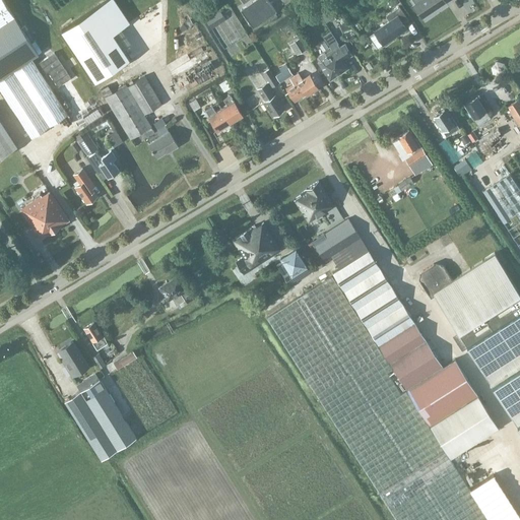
[(2,0),(0,0),(0,25),(14,17),(2,0)]
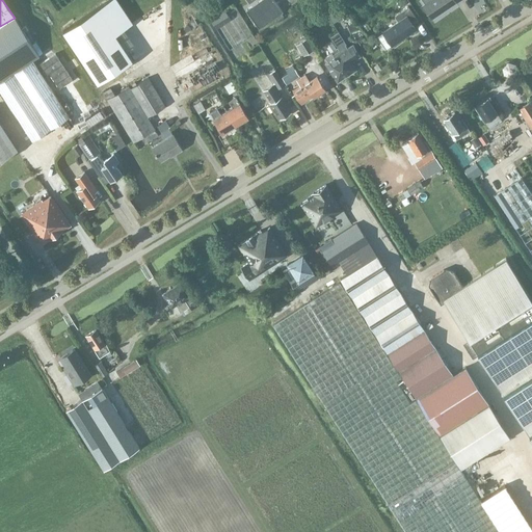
[(116,0),(108,0),(63,31),(98,83),(132,59),(115,34),(132,23),(116,0)]
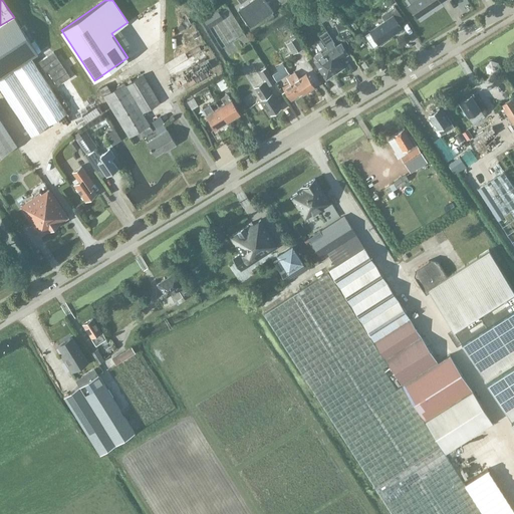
[(250,28),(266,16),(273,11),(265,0),(251,0),(238,10),(250,28)]
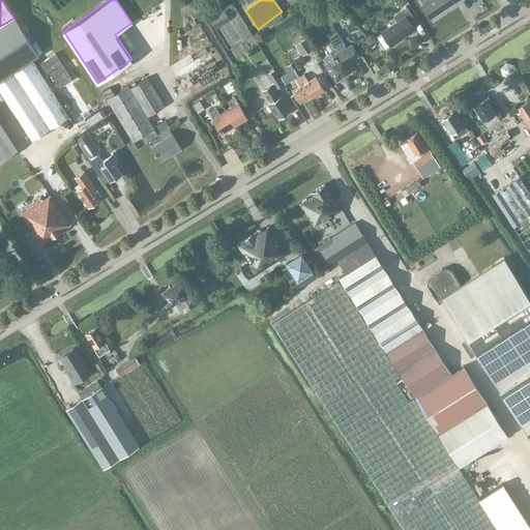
[(339,20),(347,15),(337,0),(336,0),(329,5),(339,20)]
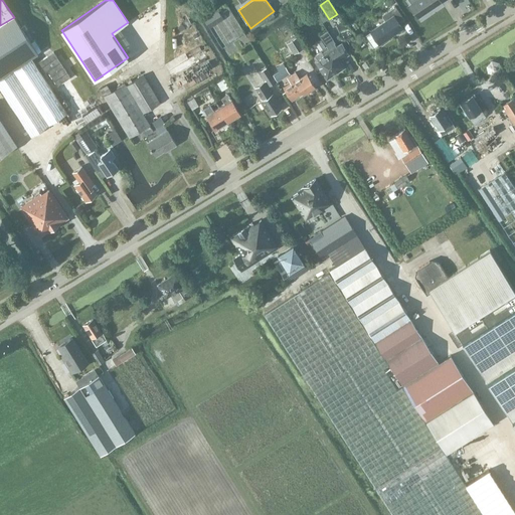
[(440,0),(409,0),(408,1),(410,4),(408,5),(417,18),(441,2),(440,0)]
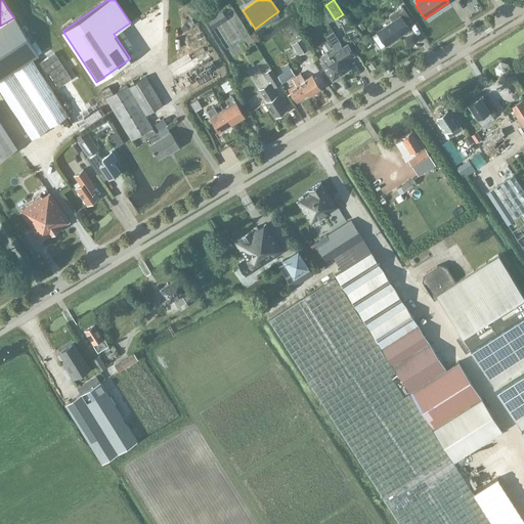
[(370,36),(380,49),(409,29),(405,23),(411,19),(402,6),(389,15),(392,22),(370,36)]
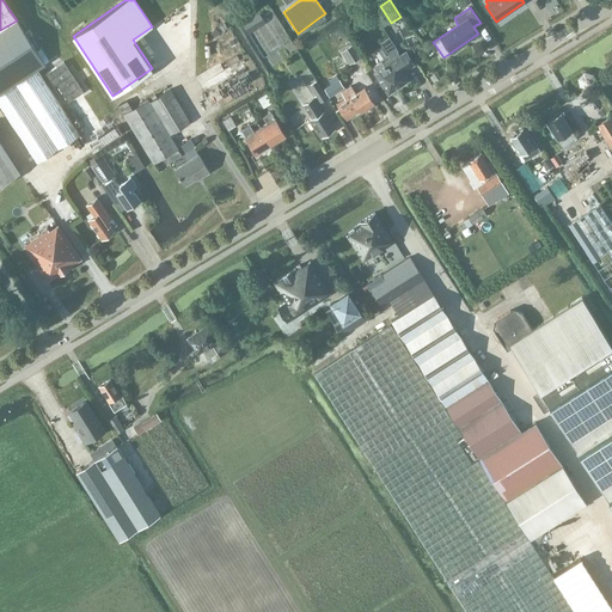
[(249,34),(265,24),(258,12),(243,23),(249,34)]
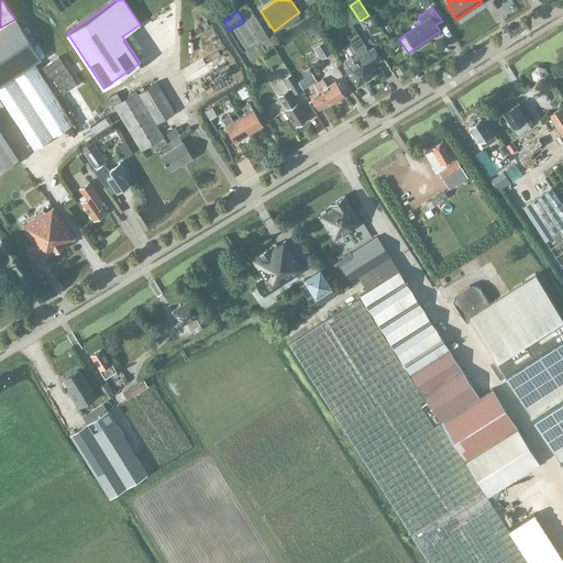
[(15,19),(0,28),(0,85),(33,64),(42,58),(15,19)]
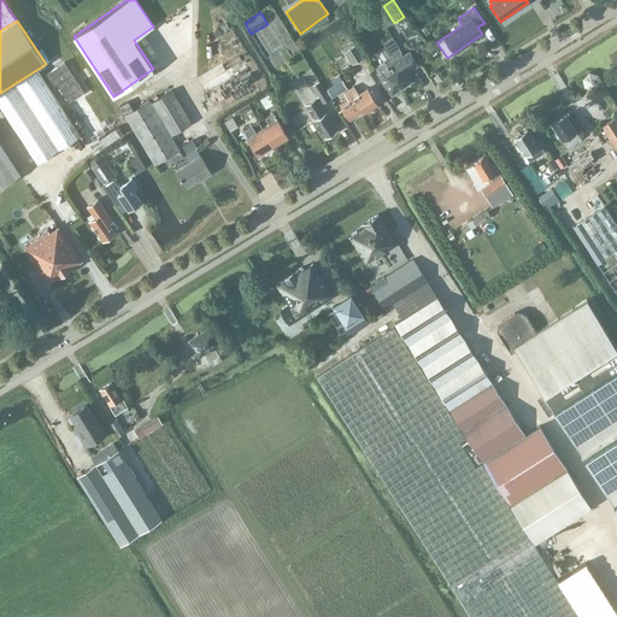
[(356,45),(345,52),(353,65),(364,58),(356,45)]
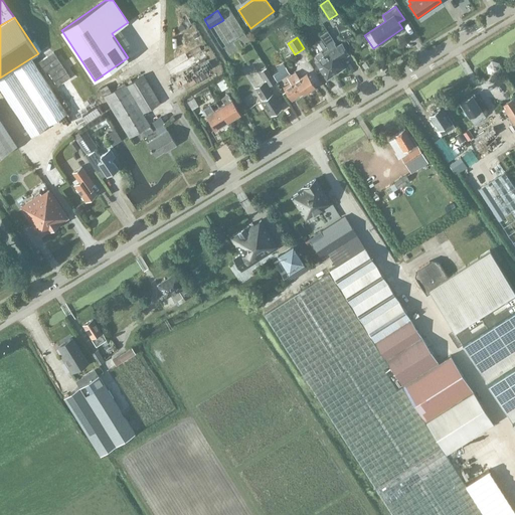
[(314,42),(320,50),(325,46),(320,38),(314,42)]
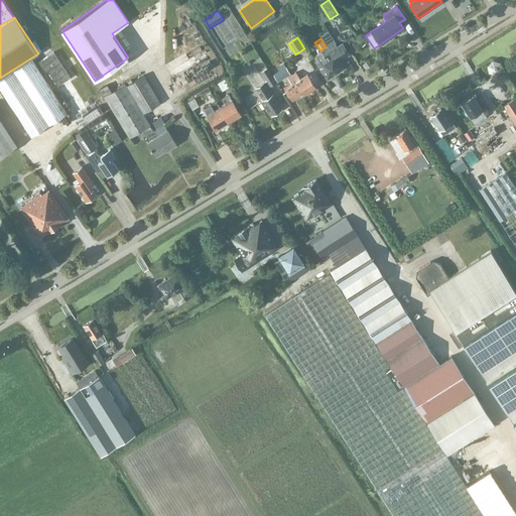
[(326,54),(325,54),(325,55),(336,73),(346,67),(341,60),(350,54),(342,42),(336,46),(335,43),(329,47),(330,48),(324,52),(326,54)]
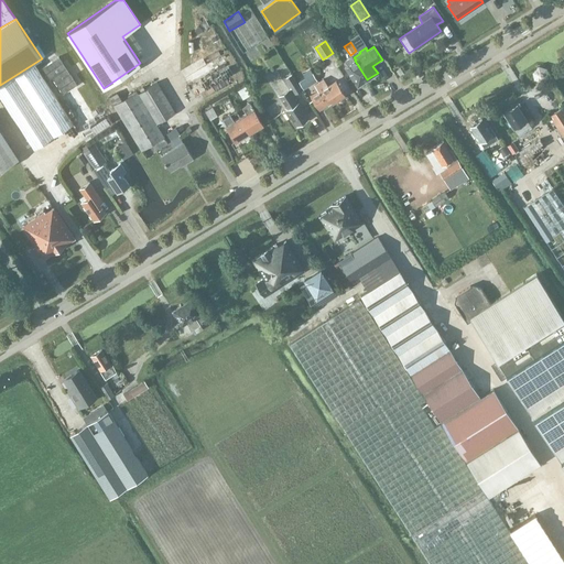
[(234,74),(221,55),(184,78),(196,97),(234,74)]
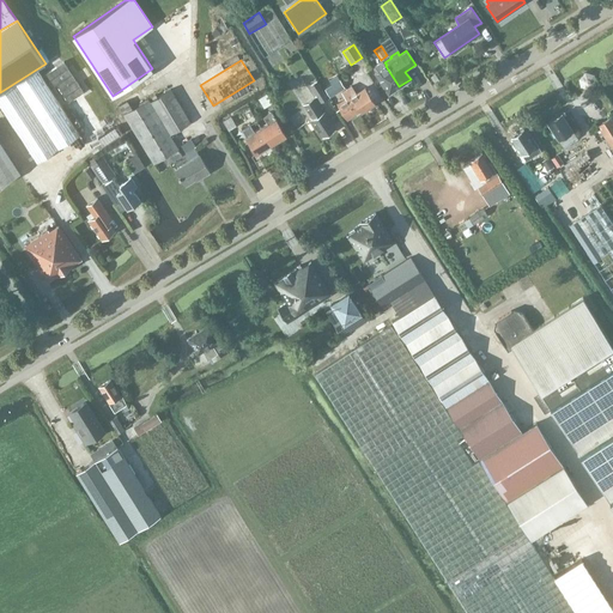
[(386,66),(386,65),(383,60),(375,66),(377,71),(375,72),(388,93),(399,86),(386,66)]
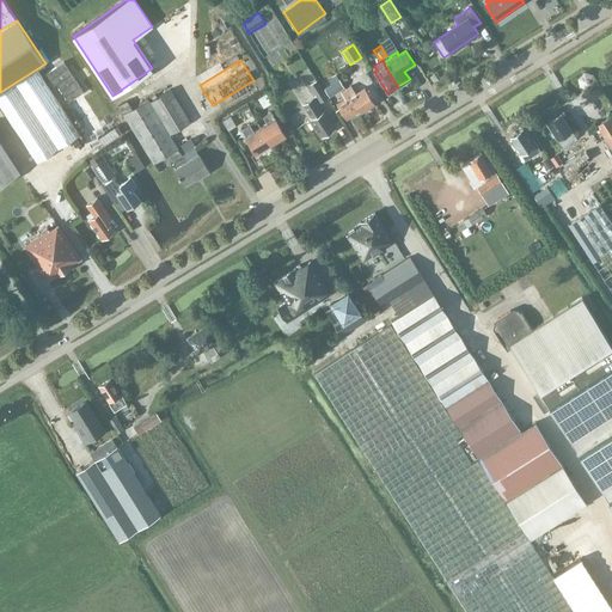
[(36,69),(0,92),(0,105),(37,161),(78,133),(61,106),(84,92),(63,61),(41,77),(36,69)]
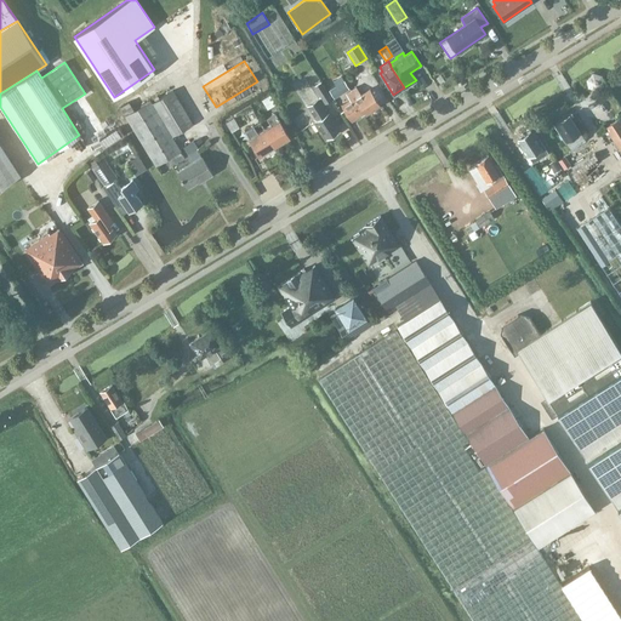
[(322,84),(314,87),(325,103),(331,100),(322,84)]
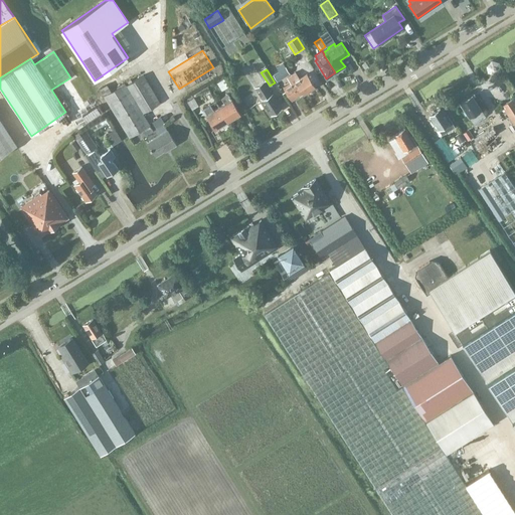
[(296,72),(291,74),(303,94),(303,95),(315,87),(307,73),(299,78),(296,72)]
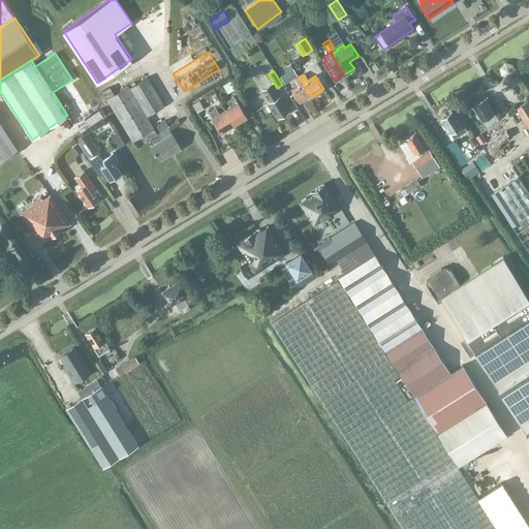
[(311,96),(299,76),(296,80),(300,86),(291,91),(299,103),(311,96)]
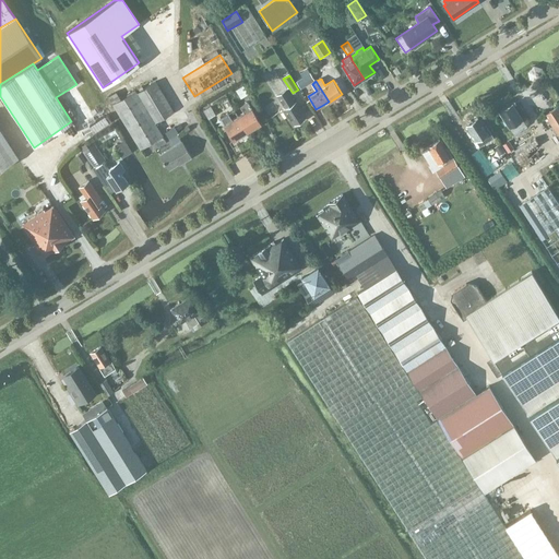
[(137,93),(155,123),(174,113),(155,82),(137,93)]
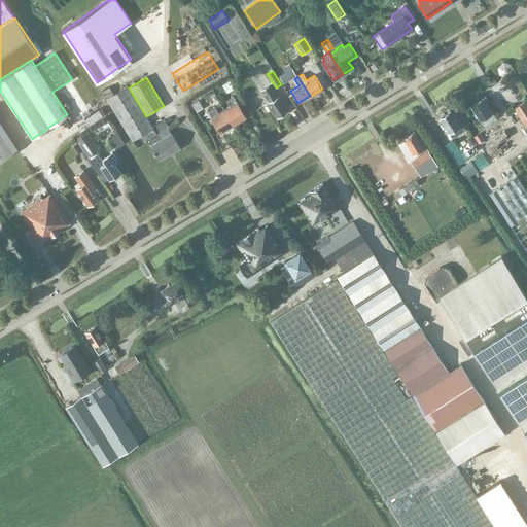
[(227,92),(235,86),(230,78),(221,83),(227,92)]
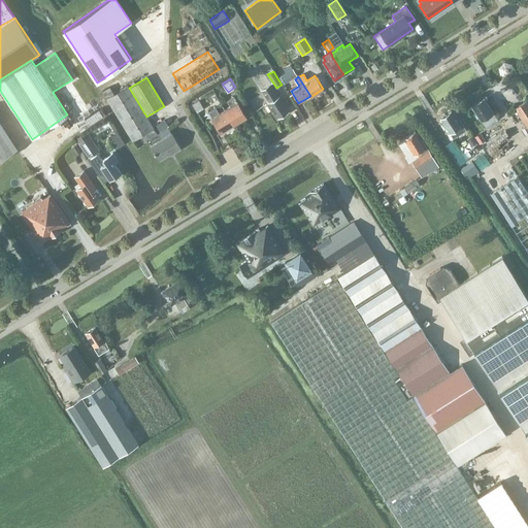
[(277,118),(289,110),(278,96),(278,97),(270,85),(262,90),(269,102),(266,104),(271,111),(273,109),(277,118)]
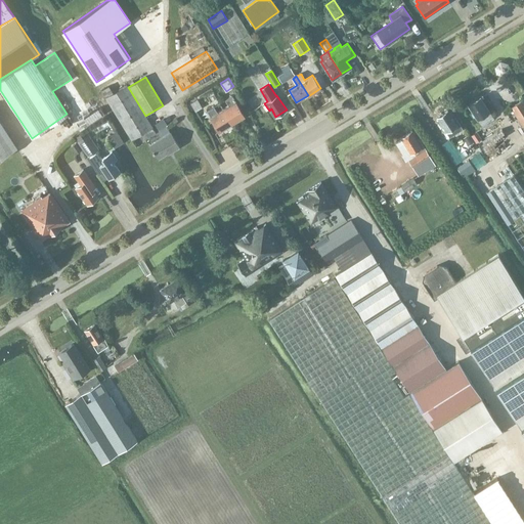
[(153,127),(145,116),(128,87),(127,85),(113,93),(108,86),(101,90),(105,97),(131,139),(153,127)]
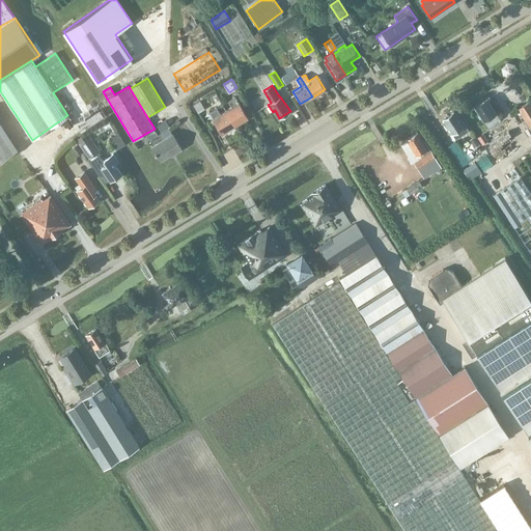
[(226,110),(234,126),(248,117),(239,103),(235,98),(228,102),(231,107),(226,110)]
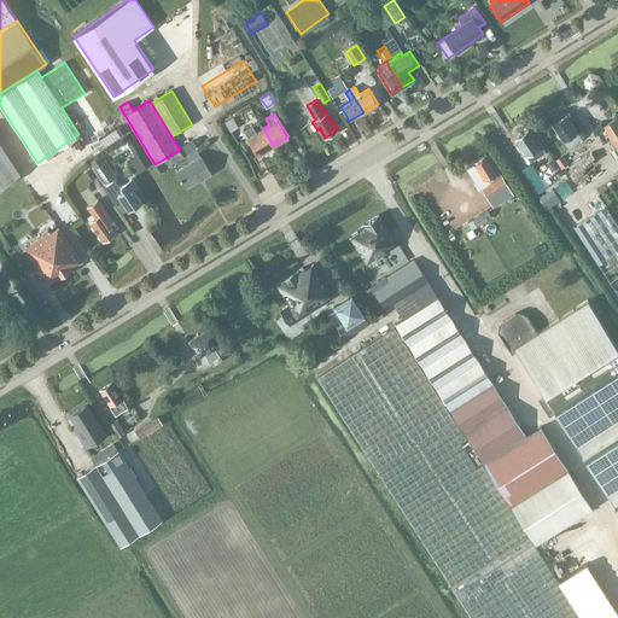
[(567,145),(582,135),(567,114),(553,123),(558,132),(557,133),(560,138),(561,136),(567,145)]
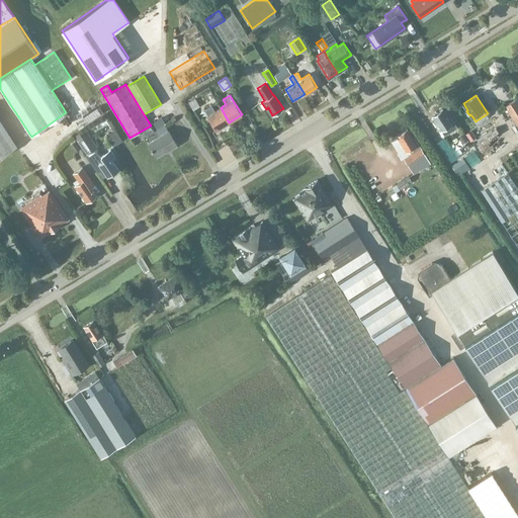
[(517,97),(506,105),(517,123),(517,97)]
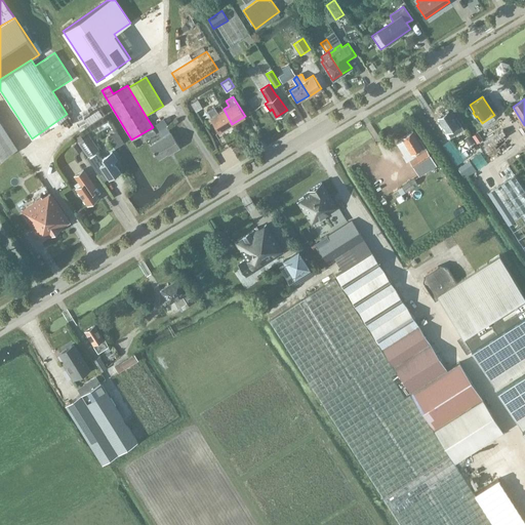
[(219,131),(232,124),(224,109),(217,113),(214,108),(207,111),(210,117),(219,131)]
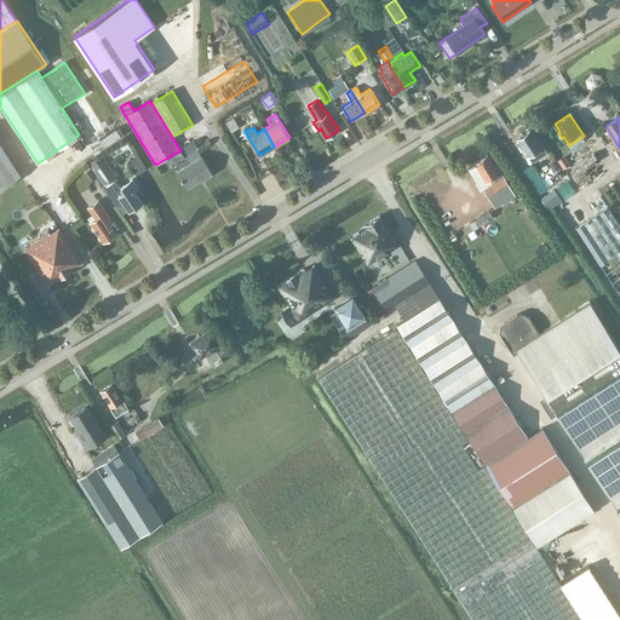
[(547,151),(539,138),(537,139),(532,130),(524,135),(523,133),(518,136),(520,138),(517,139),(528,158),(529,156),(533,161),(547,151)]
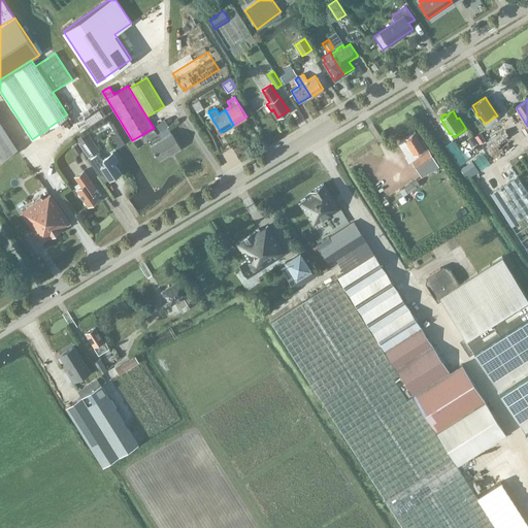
[(173,152),(180,147),(171,133),(171,134),(167,127),(160,131),(164,138),(151,145),(159,159),(172,152),(173,152)]
